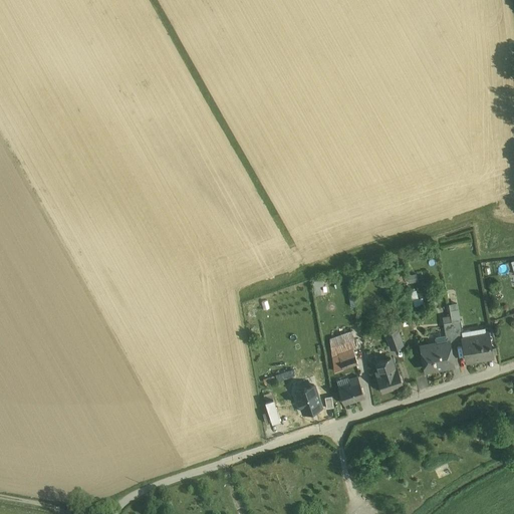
[(409,274),(411,282),(420,280),(418,272),(409,274)]
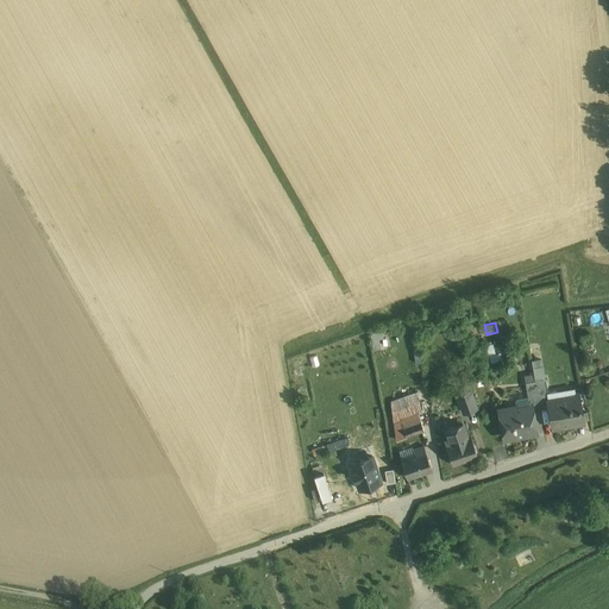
[(372,331),(374,350),(390,347),(388,328),(372,331)]
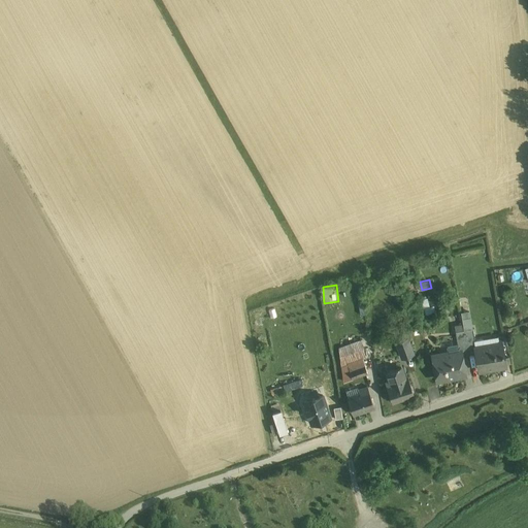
[(426,314),(437,311),(434,296),(424,297),(426,314)]
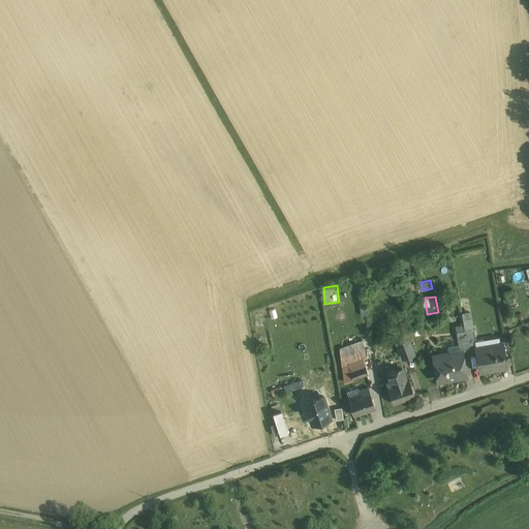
[(397,342),(403,360),(417,354),(411,337),(397,342)]
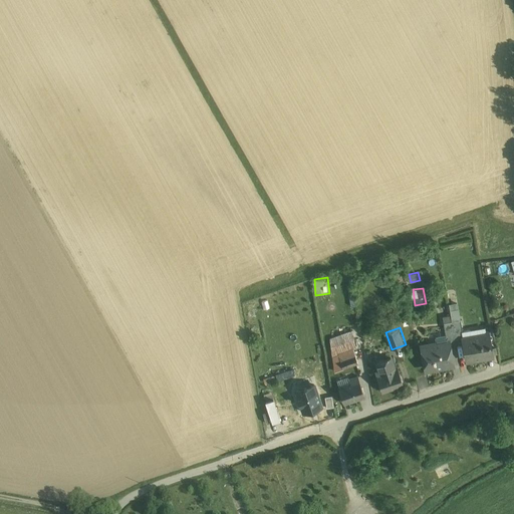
[(328,337),(337,370),(361,363),(352,330),(328,337)]
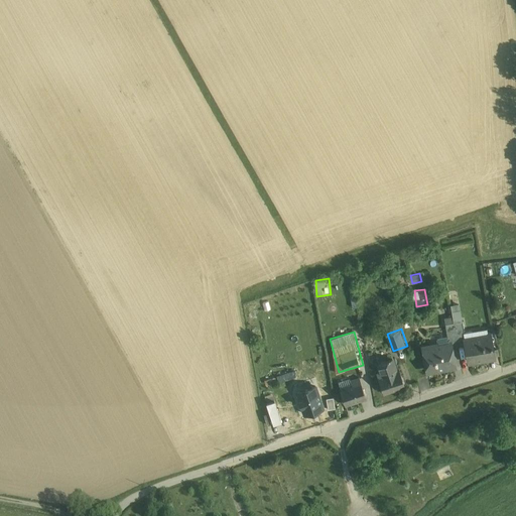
[(492,335),(465,340),(469,363),(497,357),(492,335)]
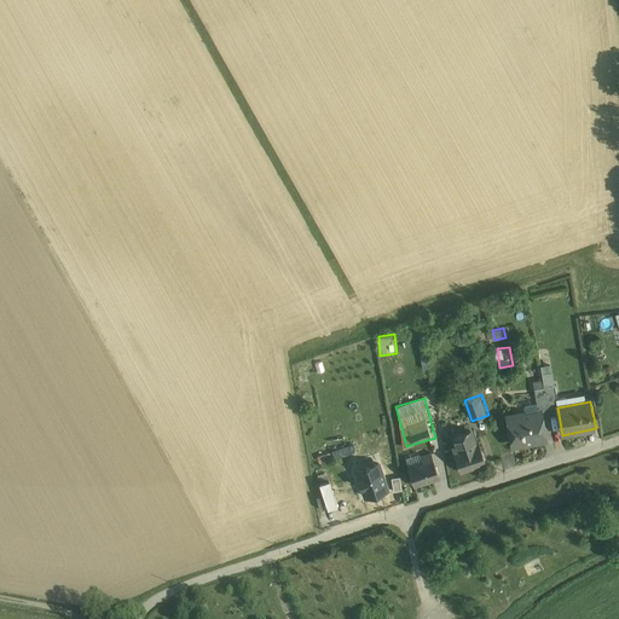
[(539,410),(509,416),(515,444),(545,438),(539,410)]
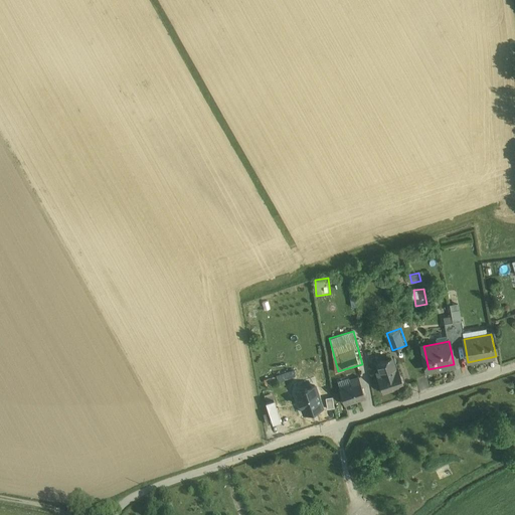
[(383,374),(397,369),(394,358),(379,363),(383,374)]
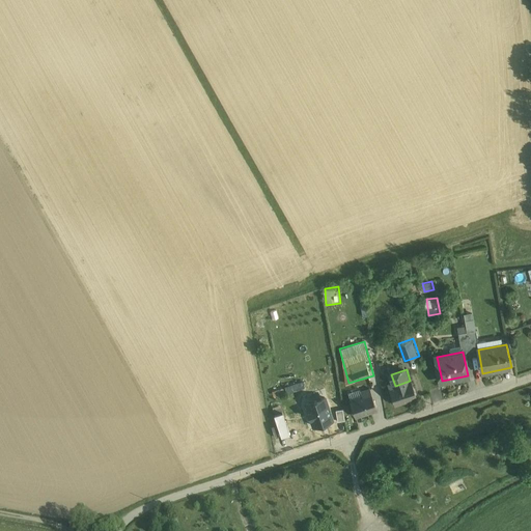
[(395,386),(389,387),(393,403),(415,397),(410,381),(395,386)]
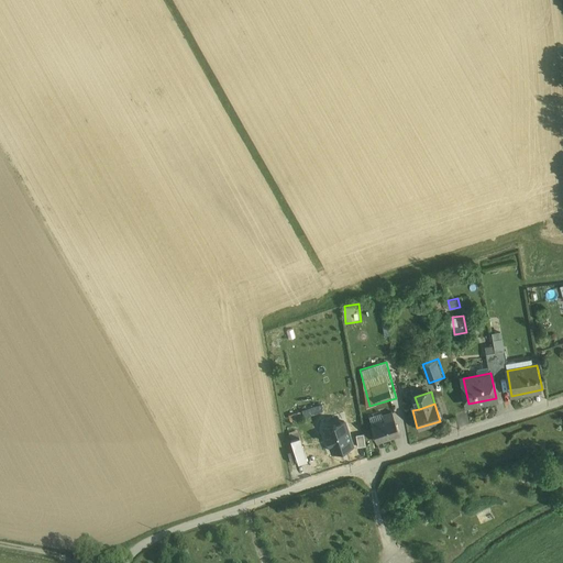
[(316,406),(306,409),(308,415),(318,411),(316,406)]
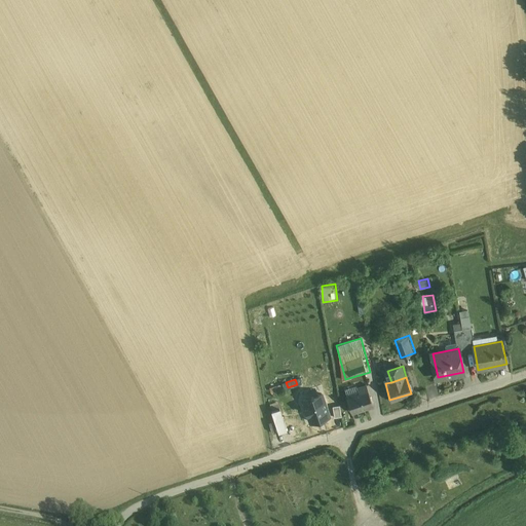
[(368,389),(347,398),(353,414),(374,406),(368,389)]
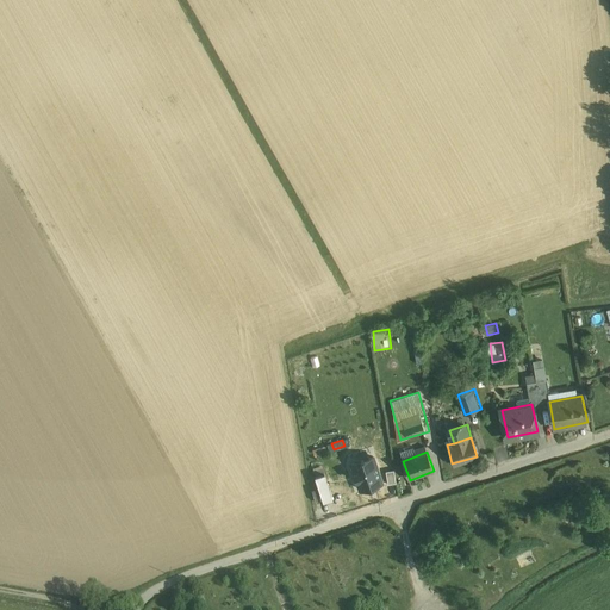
[(373,456),(352,464),(360,490),(381,484),(373,456)]
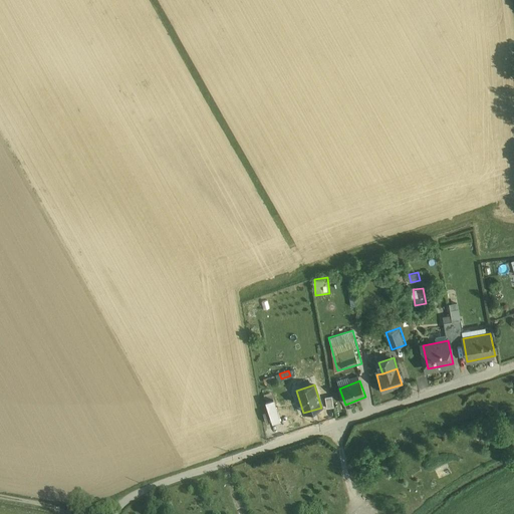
[(328,408),(335,406),(333,395),(325,397),(328,408)]
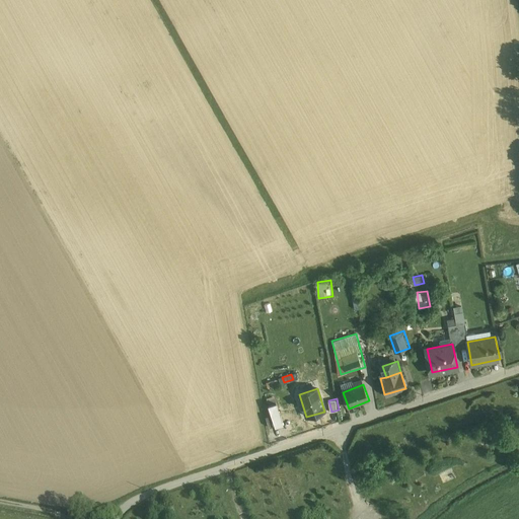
[(271,403),(278,426),(287,423),(280,400),(271,403)]
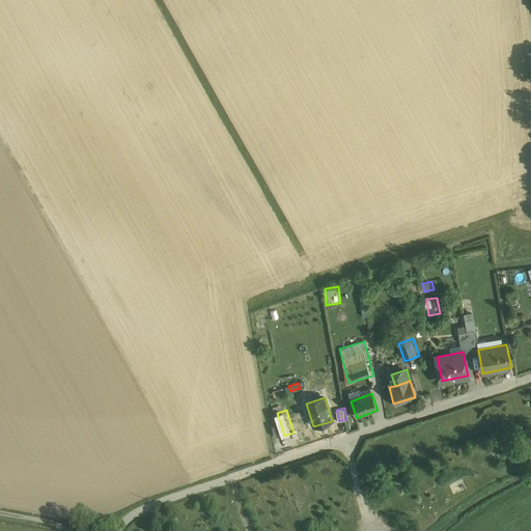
All buildings are outlined.
